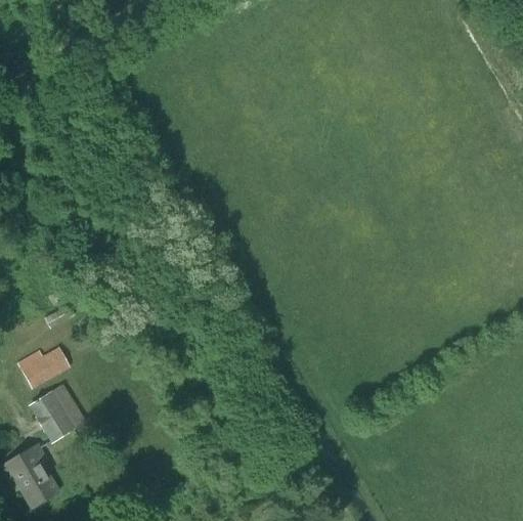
[(45,316),(51,327),(74,314),(68,304),(45,316)]
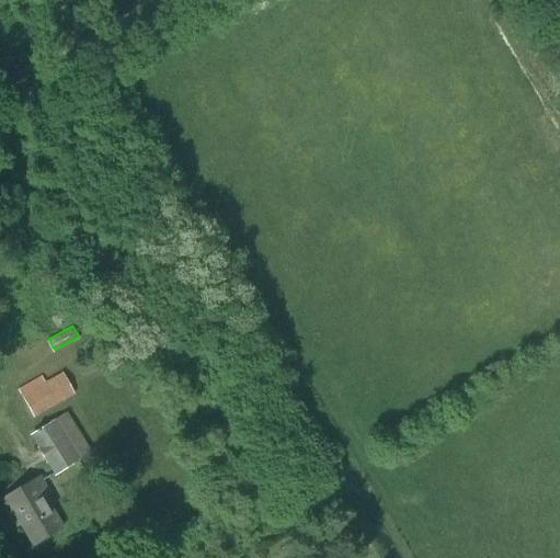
[(96,357),(82,365),(88,375),(102,367),(96,357)]
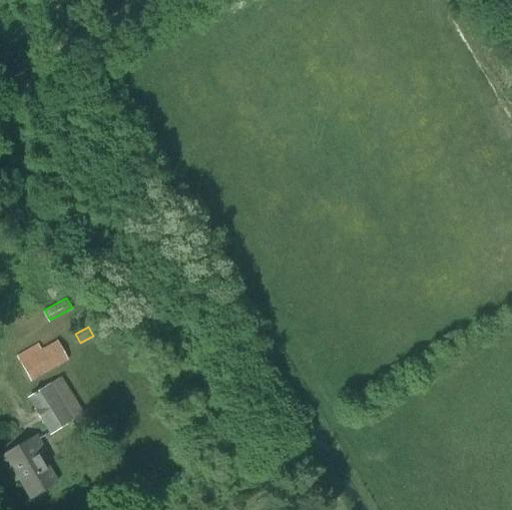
[(17,354),(32,381),(69,359),(58,339),(41,348),(38,342),(17,354)]
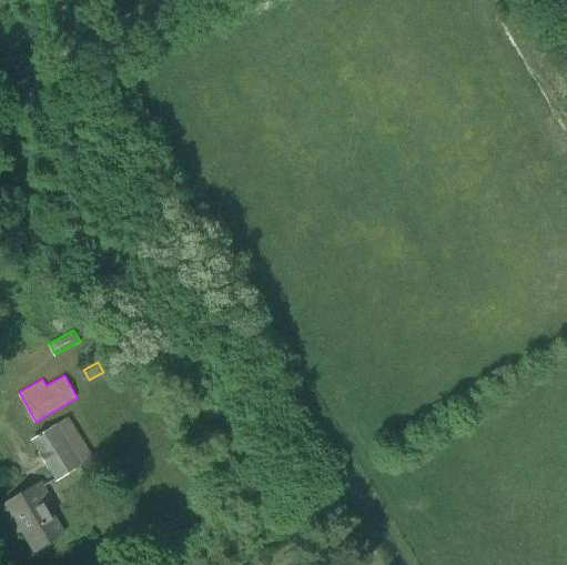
[(32,437),(57,478),(93,456),(69,415),(32,437)]
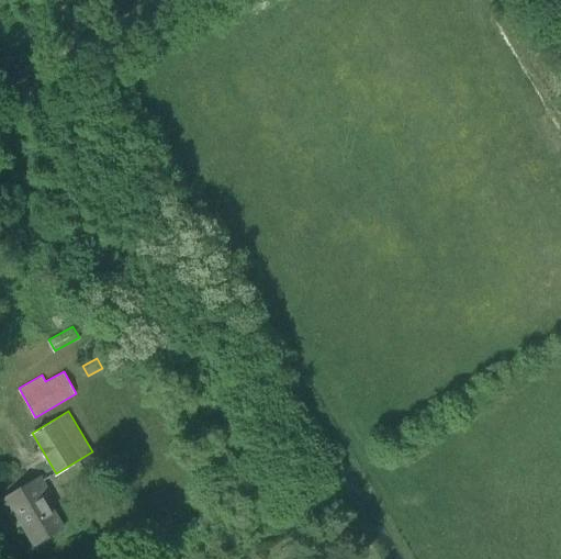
[(20,515),(37,545),(56,534),(66,528),(47,498),(52,494),(41,476),(33,480),(35,483),(11,499),(9,494),(1,500),(12,520),(20,515)]
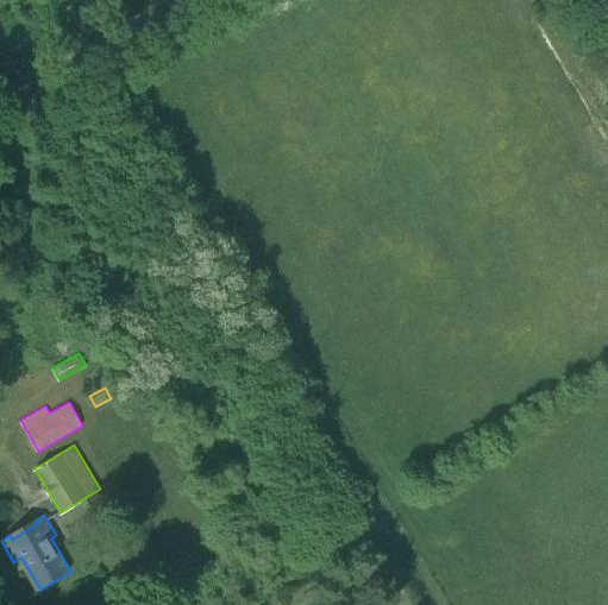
All buildings are outlined.
